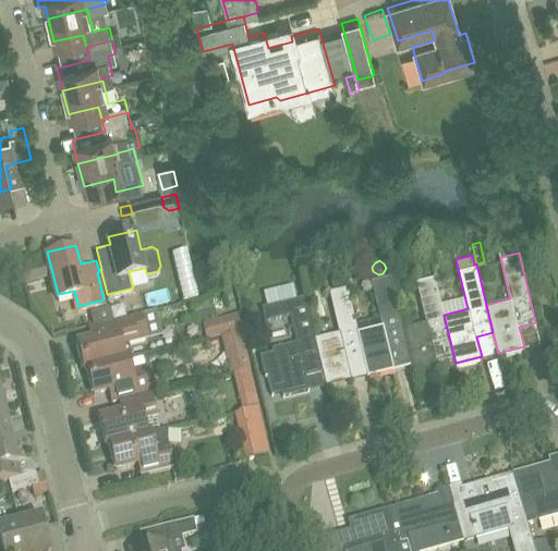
[(388,339),(404,335),(402,326),(389,273),(371,278),(380,318),(356,323),(362,345),(368,372),(395,366),(388,339)]
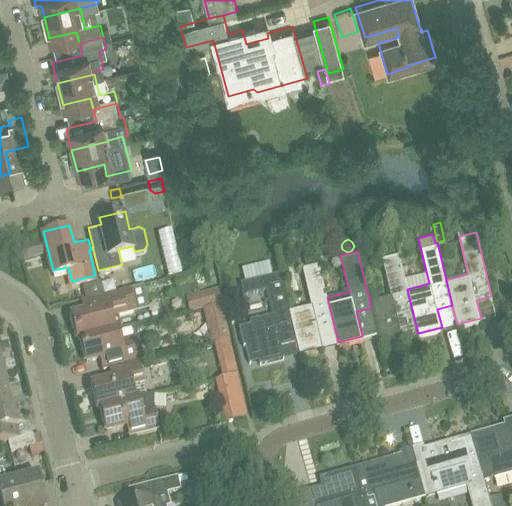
[(414,317),(407,289),(398,251),(382,255),(391,293),(369,299),(371,308),(379,342),(403,337),(399,321),(414,317)]
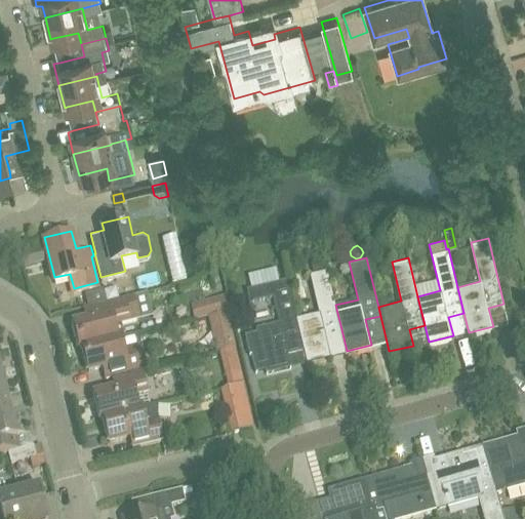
[(330,354),(325,329),(340,325),(335,305),(326,267),(310,271),(318,310),(296,315),(305,347),(308,360),(330,354)]
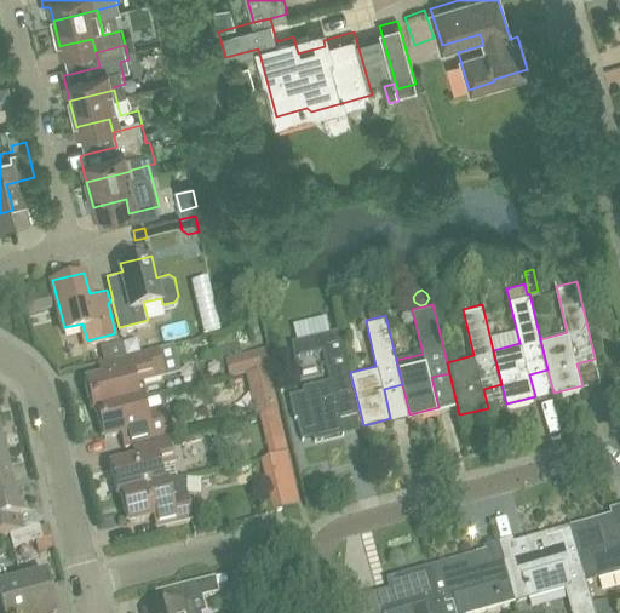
[(339,326),(325,330),(291,337),(294,353),(322,347),(329,377),(302,383),(303,387),(288,390),(294,414),(297,413),(302,434),(314,431),(315,436),(344,429),(340,414),(360,410),(350,372),(339,326)]
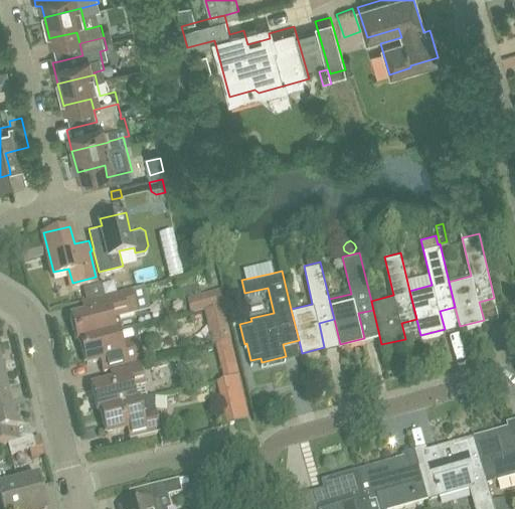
[(95,295),(104,292),(101,281),(86,285),(89,296),(95,295)]
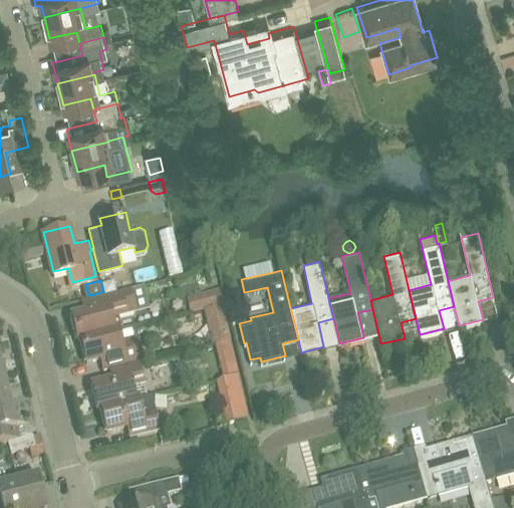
[(220,283),(200,288),(204,304),(224,299),(220,283)]
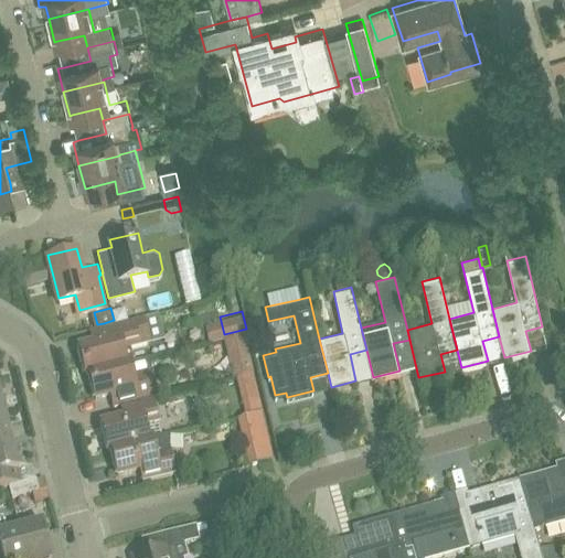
[(93,340),(78,343),(86,369),(88,368),(125,358),(121,345),(148,337),(142,313),(114,320),(104,323),(97,324),(89,326),(93,340)]
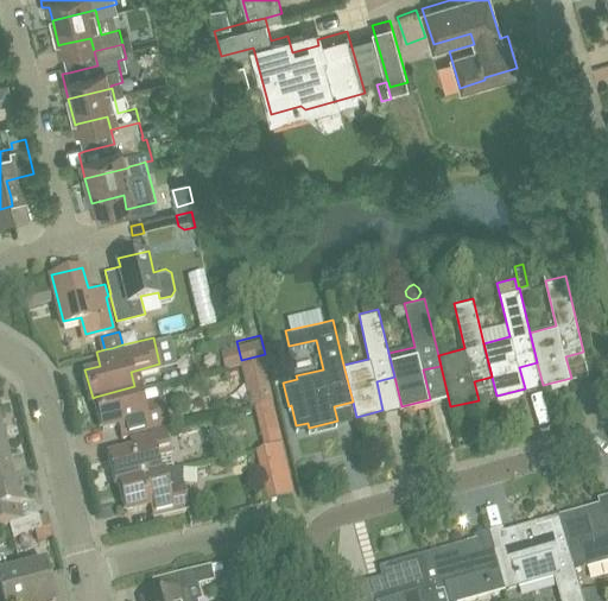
[(128,432),(135,431),(164,423),(169,422),(158,380),(134,386),(95,397),(102,424),(118,421),(121,435),(128,432)]
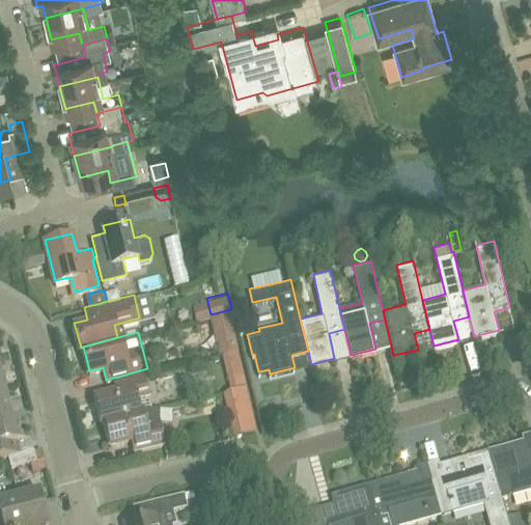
[(245,382),(242,368),(226,372),(229,385),(245,382)]
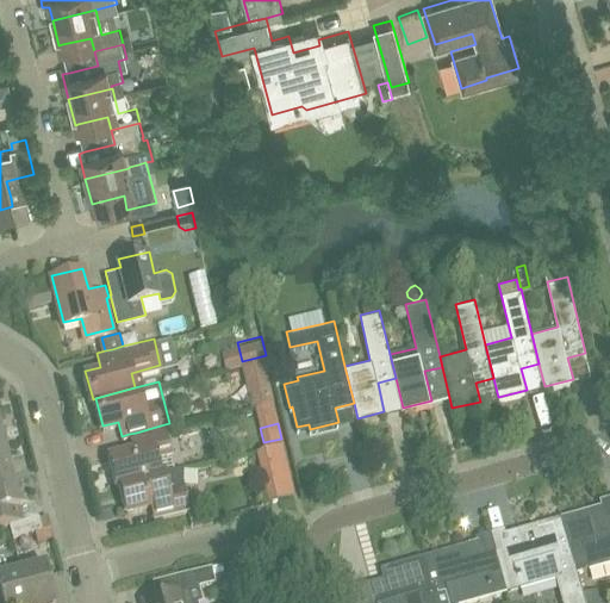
[(172,451),(165,424),(136,433),(129,434),(132,448),(110,453),(117,482),(120,482),(119,480),(160,471),(159,470),(155,455),(172,451)]
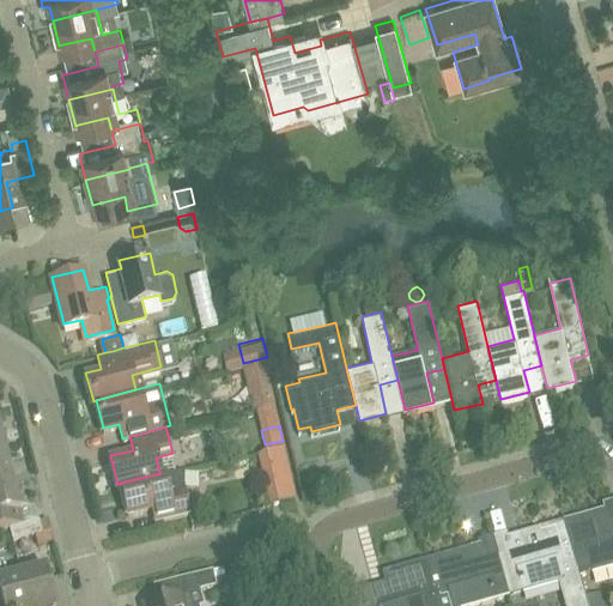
[(7,454),(0,455),(0,482),(14,479),(7,454)]
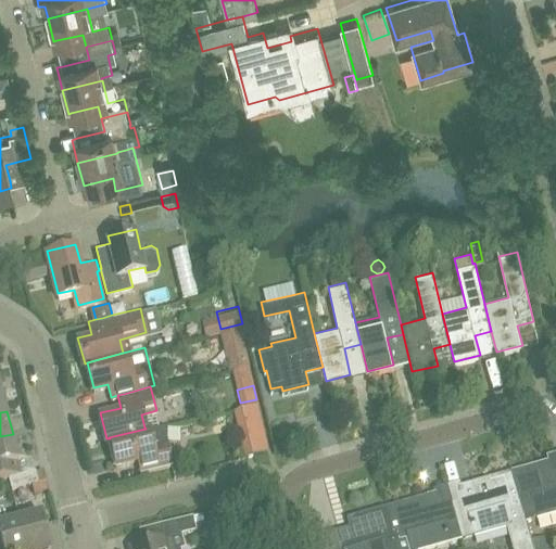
[(172,461),(166,437),(167,422),(148,428),(148,426),(144,428),(146,429),(109,437),(110,438),(115,462),(136,458),(139,470),(172,461)]
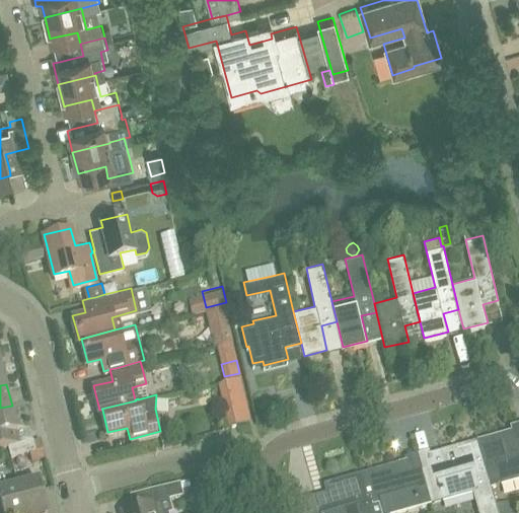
[(226,404),(231,423),(249,419),(245,398),(226,404)]
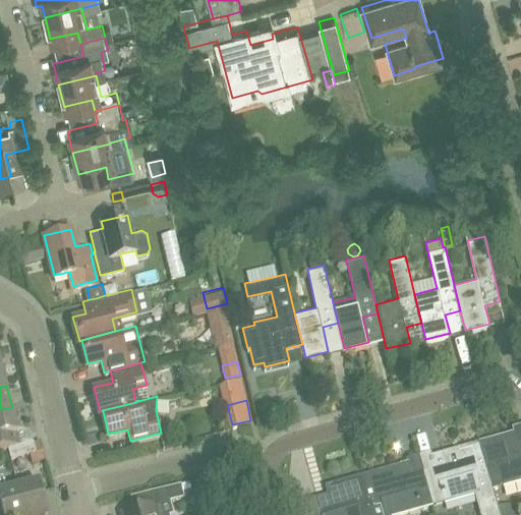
[(0,409),(0,446),(8,445),(18,442),(16,430),(17,430),(12,407),(0,409)]
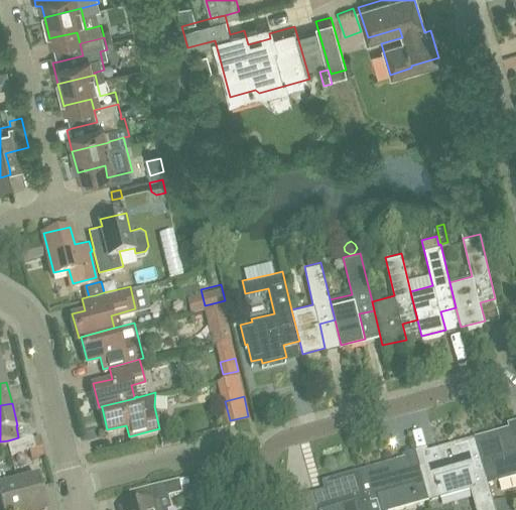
[(507,424),(474,433),(484,469),(487,481),(515,472),(515,420),(514,421),(515,424),(510,425),(509,423),(507,424)]
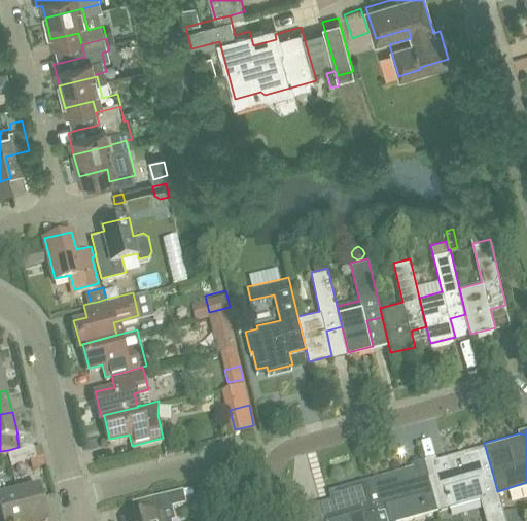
[(33,443),(19,447),(8,450),(10,460),(24,457),(36,454),(33,443)]
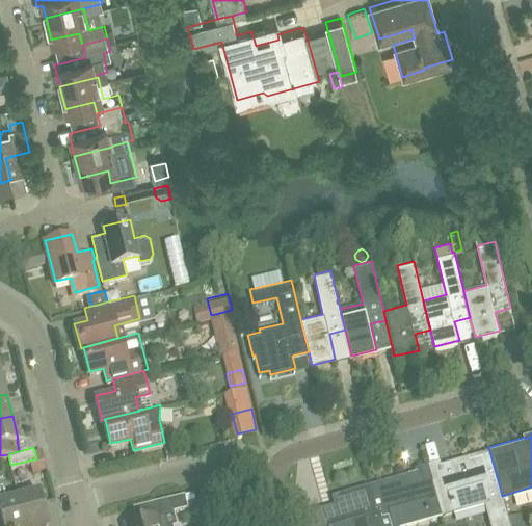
[(483,501),(490,525),(510,525),(502,496),(499,483),(488,447),(452,457),(456,472),(433,478),(442,513),(483,501)]
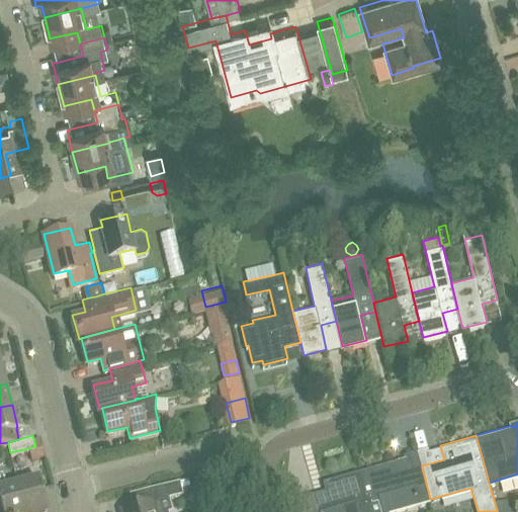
[(395,458),(358,470),(370,511),(390,511),(391,511),(430,499),(422,465),(399,473),(395,458)]
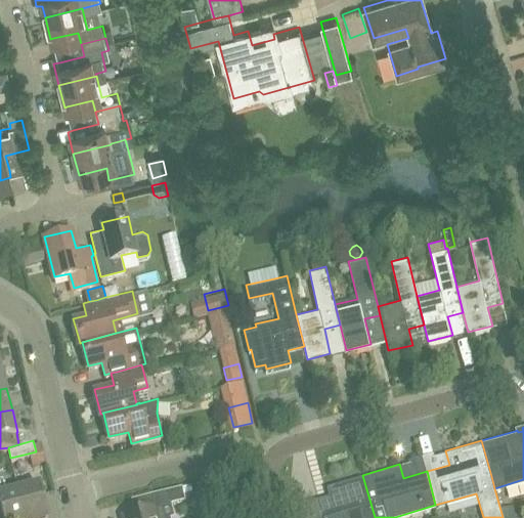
[(26,517),(17,485),(5,488),(2,475),(0,475),(0,507),(2,517),(26,517)]
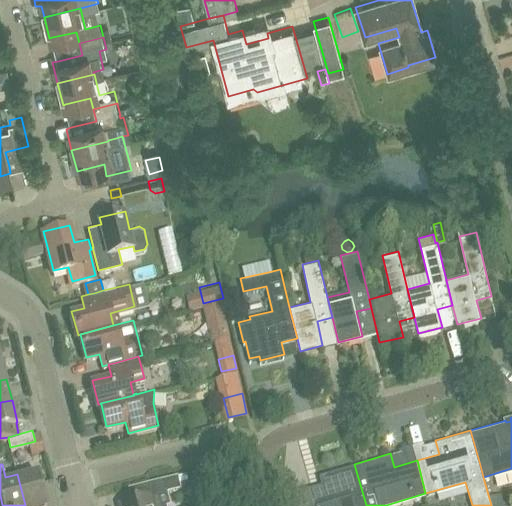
[(314,493),(312,485),(293,490),(297,505),(366,505),(354,464),(320,473),(325,490),(314,493)]
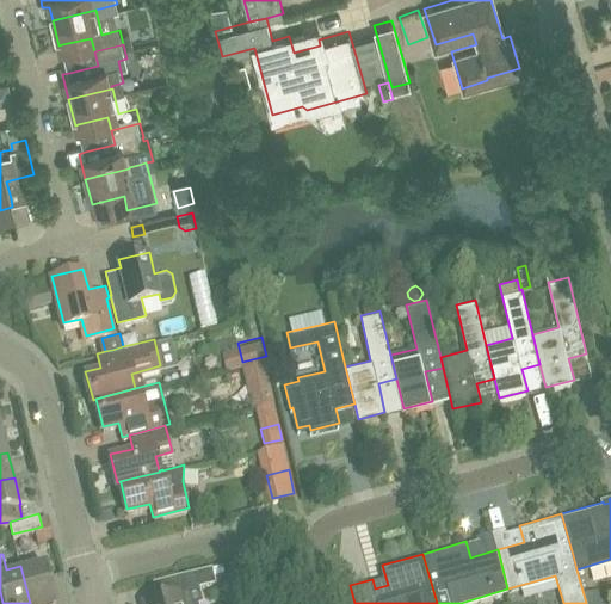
[(20,566),(30,603),(50,603),(56,603),(45,560),(20,566)]
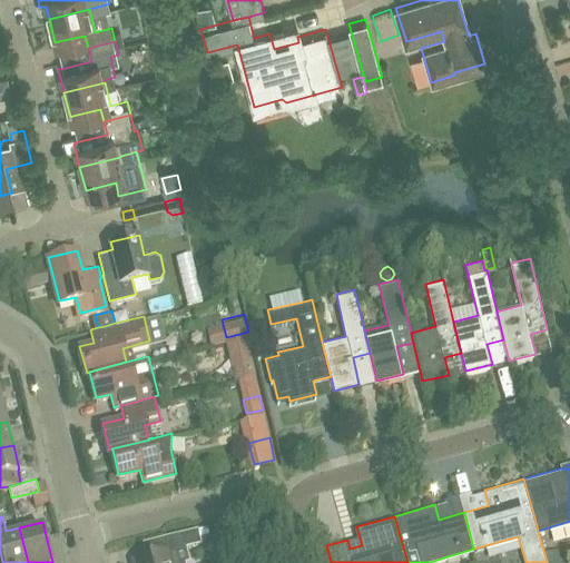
[(186,562),(185,557),(170,562),(167,547),(186,543),(202,539),(200,537),(198,525),(159,535),(163,549),(146,553),(133,556),(134,562),(186,562)]
